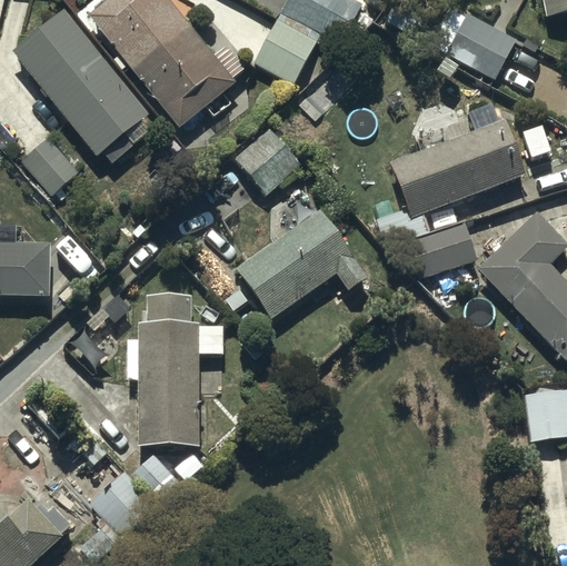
[(107,0),(89,16),(180,129),(207,108),(215,118),(235,101),(227,92),(237,83),(232,78),(246,67),(229,47),(216,58),(168,0),(107,0)]
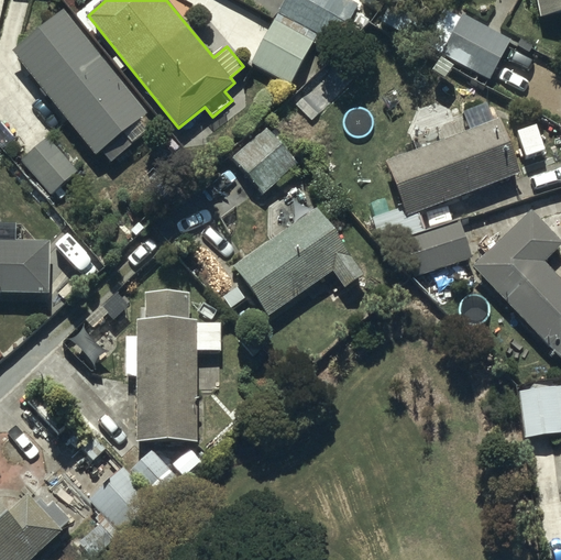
[(284,0),(274,21),(312,42),(334,54),(364,0),(284,0)]
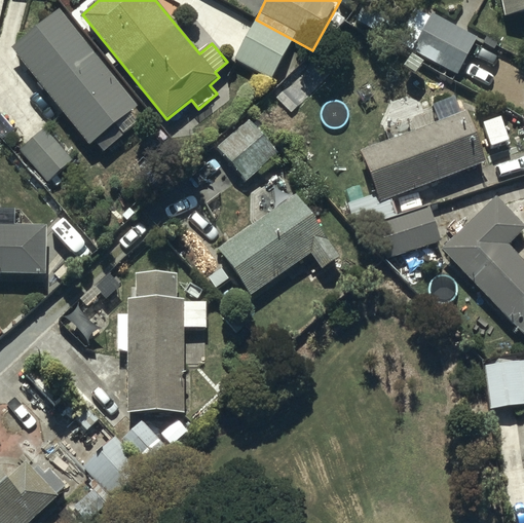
[(502,0),(506,15),(523,11),(523,0),(502,0)]
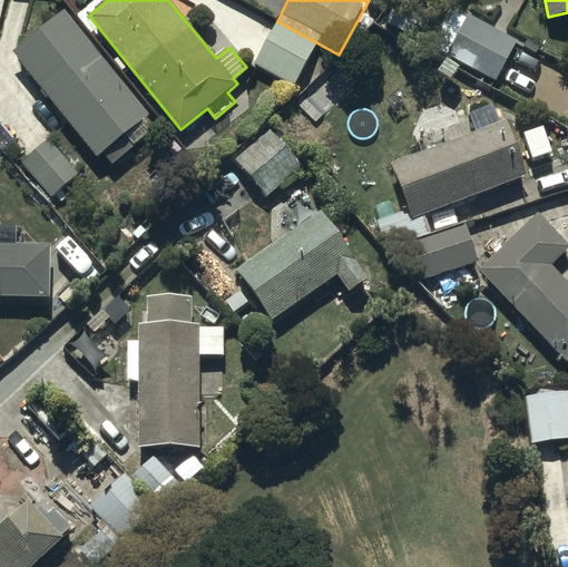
[(66,10),(13,51),(97,157),(149,116),(66,10)]
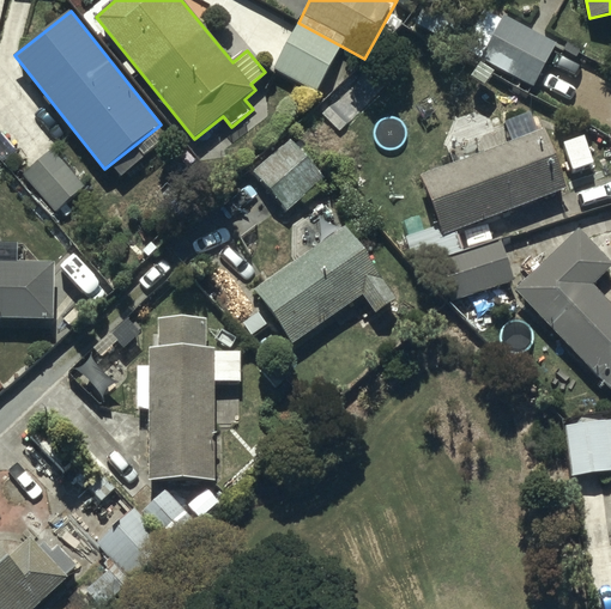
[(558,42),(502,13),(481,56),(536,85),(558,42)]
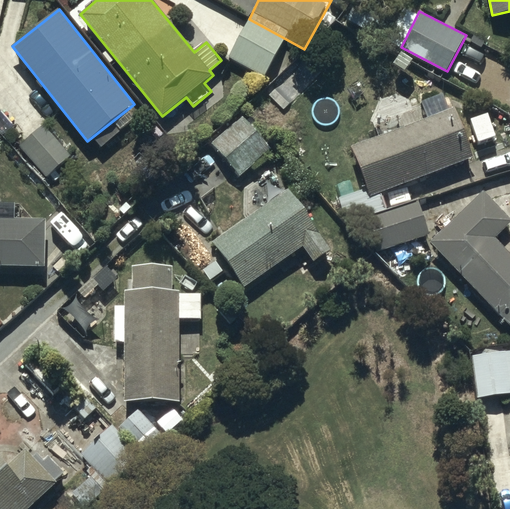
[(284,38),(249,19),(228,56),(263,75),(284,38)]
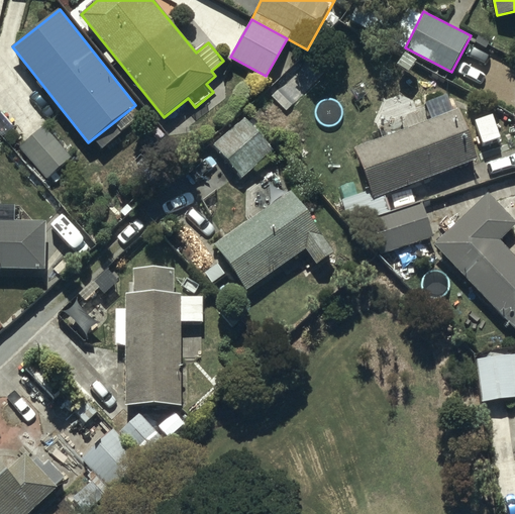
[(431,118),(355,146),(371,188),(343,198),(353,225),(371,218),(383,251),(390,249),(397,271),(428,259),(422,239),(435,234),(423,202),(409,207),(402,187),(478,159),(458,107),(451,109),(446,95),(425,102),(431,118)]
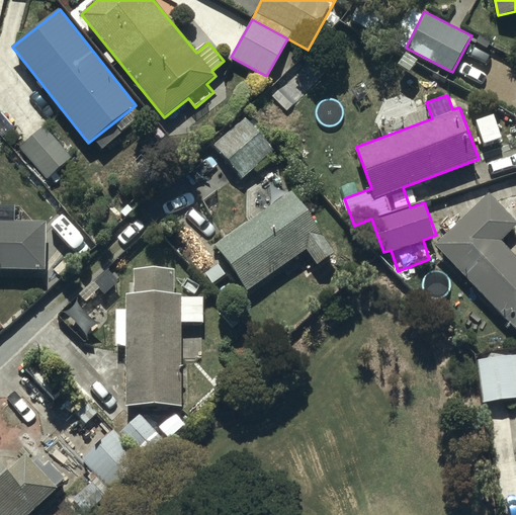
[(246,116),(212,145),(244,180),(276,152),(246,116)]
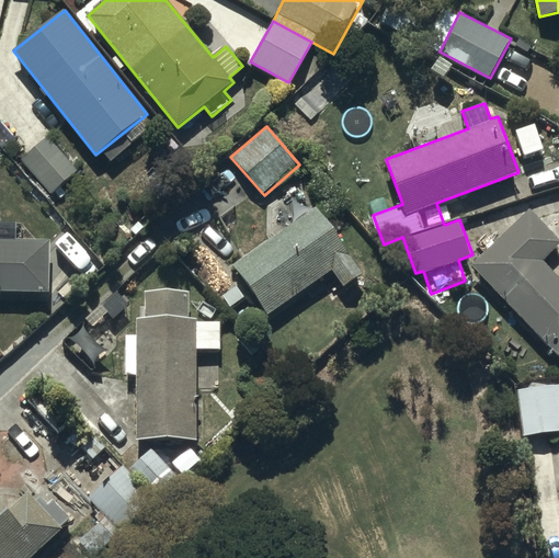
[(45,137),(21,160),(47,188),(71,164),(45,137)]
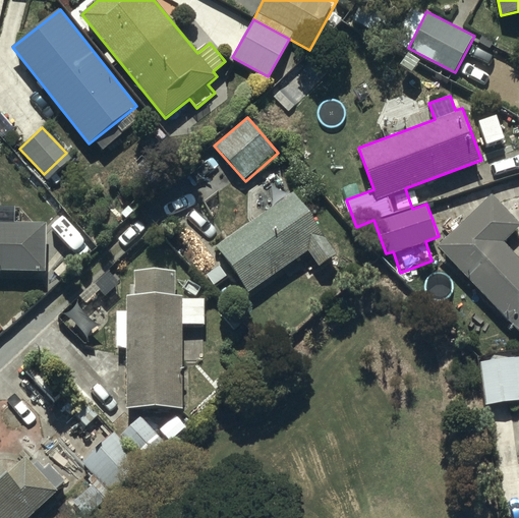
[(293,193),(216,247),(247,293),(307,250),(319,266),(336,254),(293,193)]
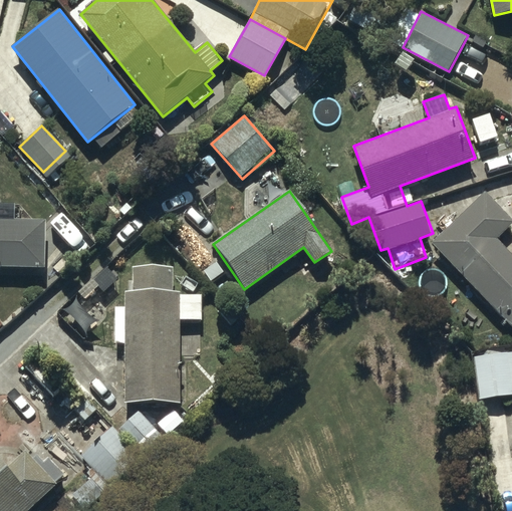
[(485,193),(433,243),(511,325),(511,252),(498,238),(511,225),(511,221),(485,193)]
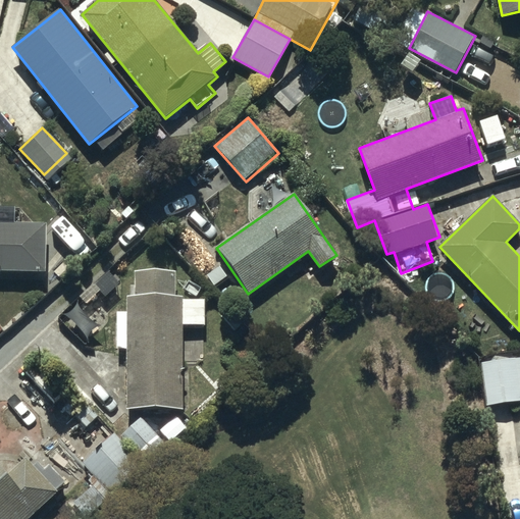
[(0,270),(41,272),(39,274),(52,286),(72,261),(60,250),(45,267),(46,224),(0,222),(0,270)]
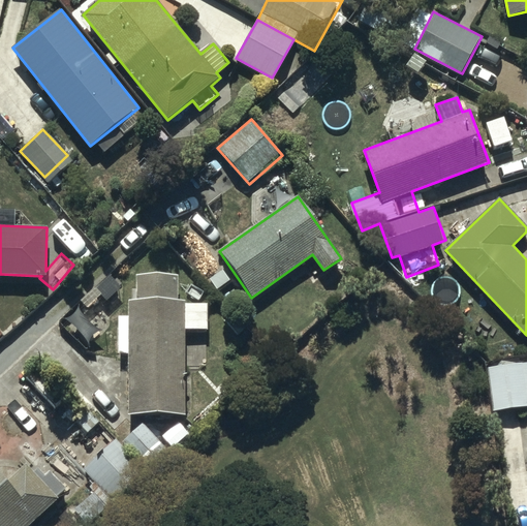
[(127,352),(127,413),(187,413),(187,328),(207,328),(207,305),(184,305),(184,300),(180,300),(180,276),(135,276),(135,300),(127,300),(127,317),(119,317),(119,352),(127,352)]
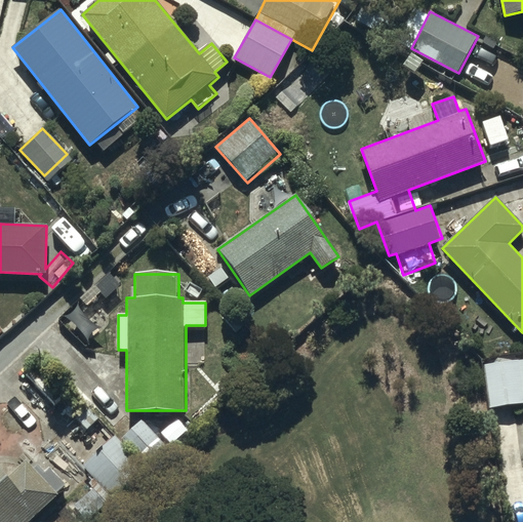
[(497,362),(484,363),(489,407),(522,402),(522,359),(517,360),(516,354),(497,356),(497,362)]
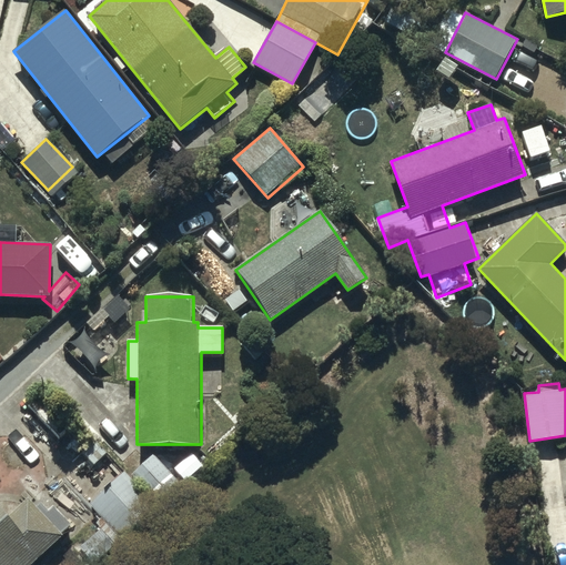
[(124,471),(91,504),(122,537),(180,482),(153,453),(129,476),(124,471)]
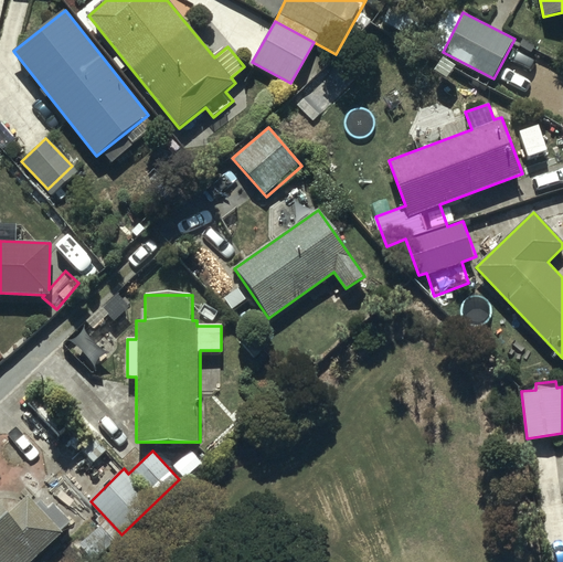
[(0,561),(31,561),(64,533),(62,531),(71,522),(48,496),(42,501),(38,497),(32,501),(27,496),(4,517),(0,512),(0,561)]
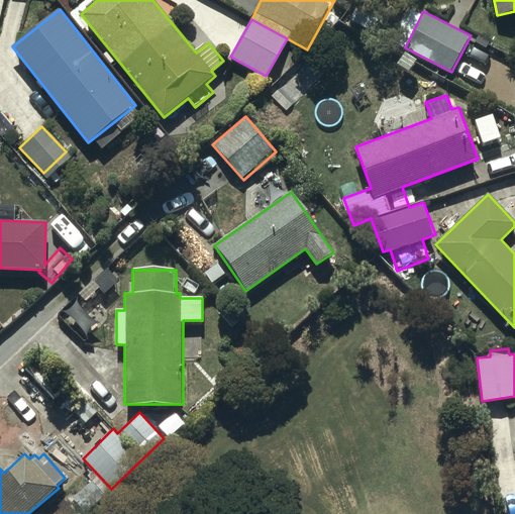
All buildings are outlined.
